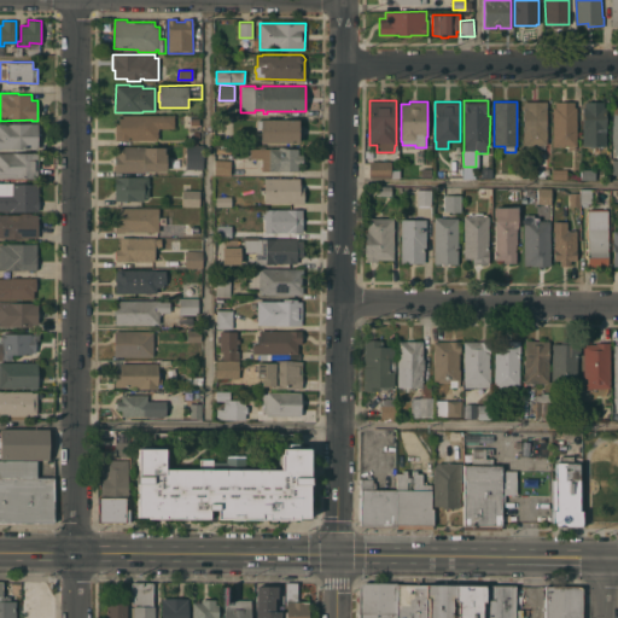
[(523,145),(523,101),(547,101),(547,145),(523,145)]
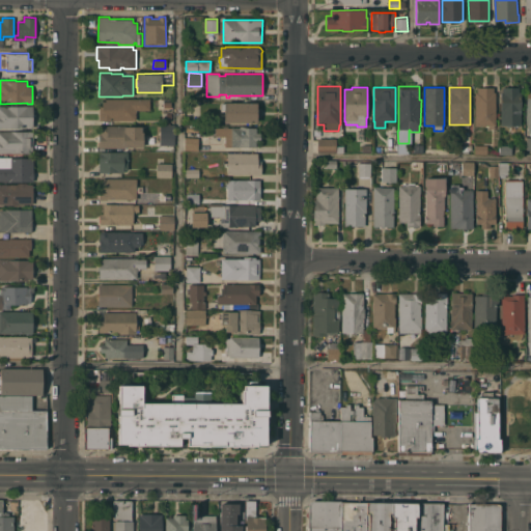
[(477,92),(477,87),(494,87),(494,92),(496,92),(496,126),(494,126),(494,128),(487,128),(487,126),(475,126),(475,92),(477,92)]
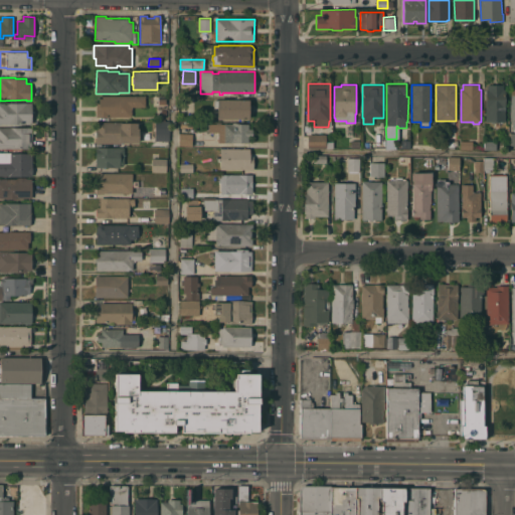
[(485,89),(488,89),(488,84),(503,84),(503,90),(505,90),(505,109),(505,121),(501,121),(501,122),(492,122),(486,122),(485,89)]
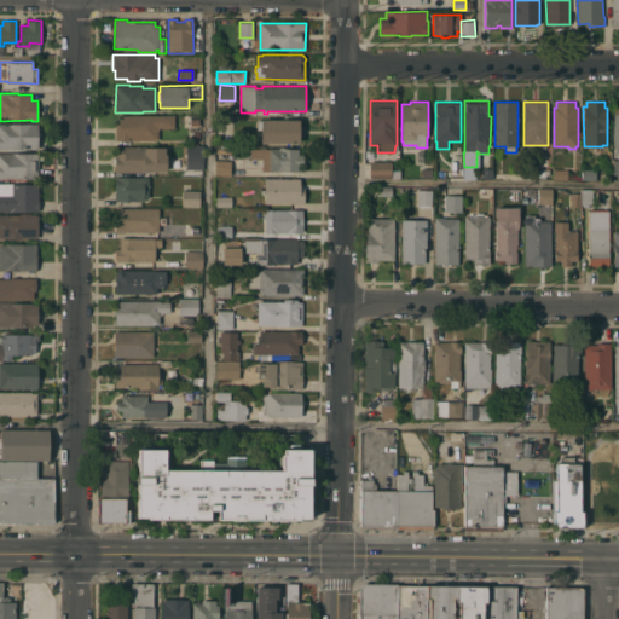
[(115,140),(115,123),(120,123),(119,115),(174,115),(174,128),(158,128),(158,140),(115,140)]
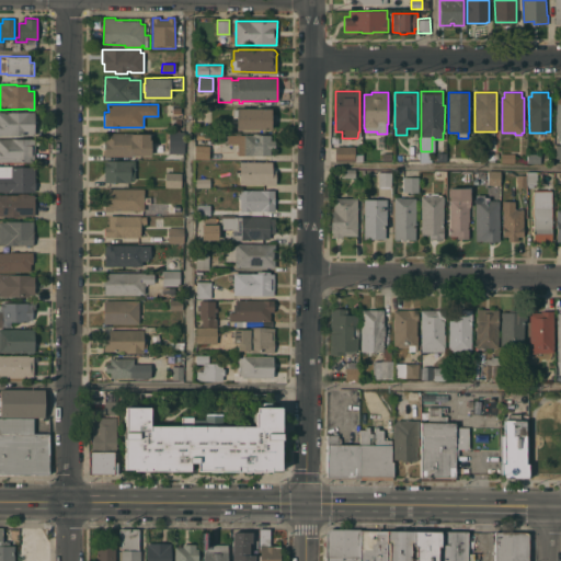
[(237,128),(237,116),(232,115),(232,109),(237,109),(272,109),(272,129),(237,128)]
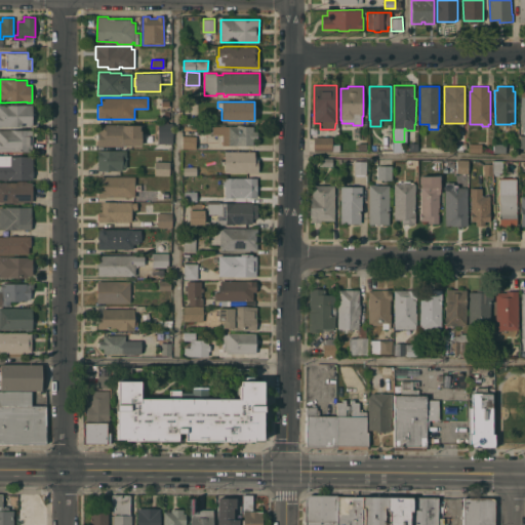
[(0,105),(32,105),(32,126),(0,126),(0,105)]
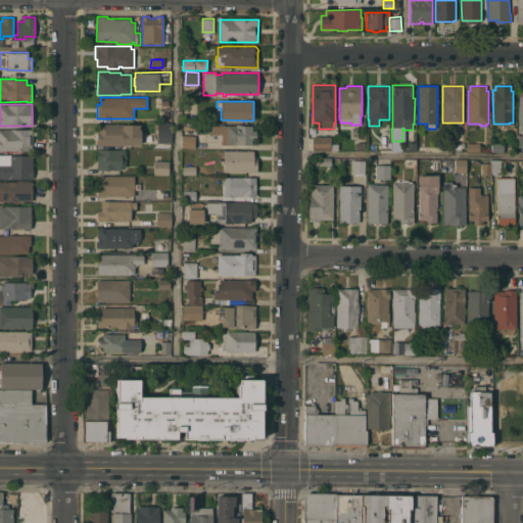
[(124,124),(124,125),(140,125),(140,130),(141,130),(141,145),(122,145),(97,145),(97,131),(98,131),(97,129),(99,125),(102,123),(103,124),(124,124)]
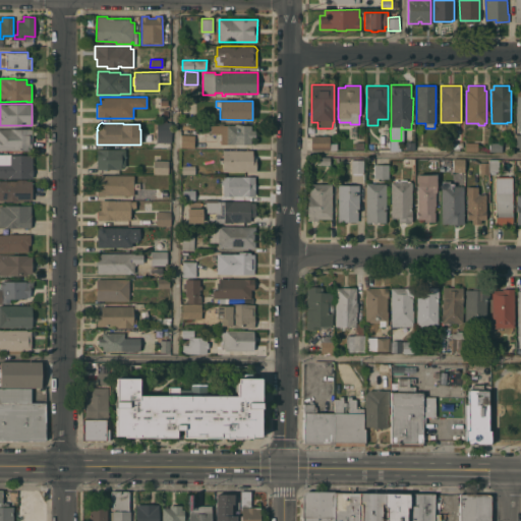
[(171,123),(171,142),(157,142),(157,123),(171,123)]
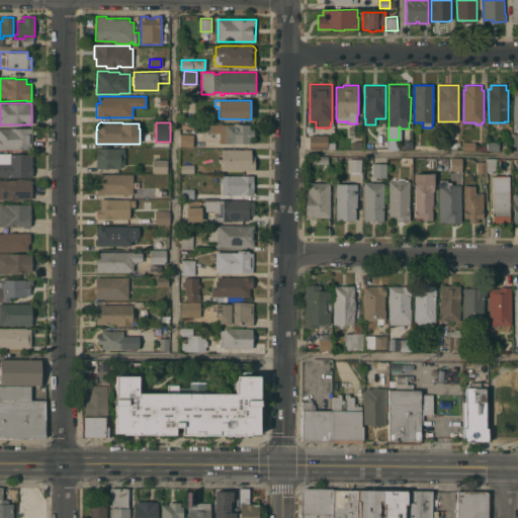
[(220,143),(220,133),(209,133),(209,124),(234,124),(234,123),(242,123),(242,124),(250,124),(250,130),(254,130),(254,139),(250,139),(250,143),(220,143)]
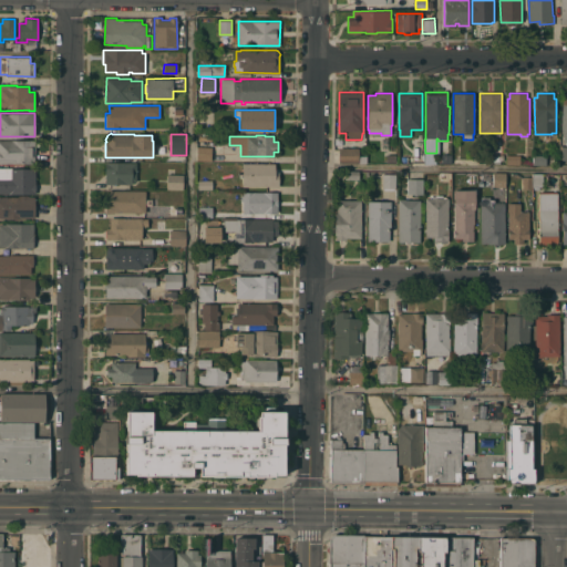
[(34,164),(0,163),(0,140),(34,140),(34,164)]
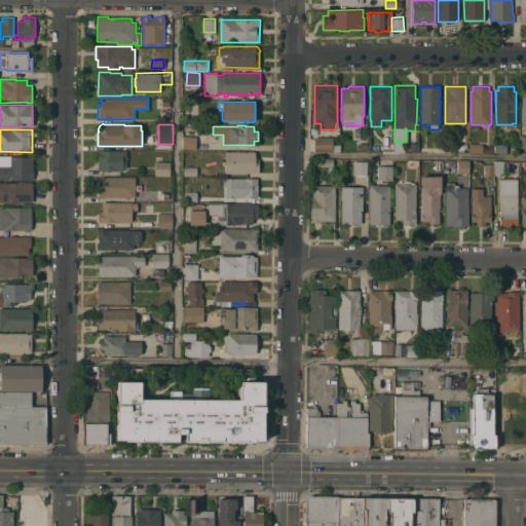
[(191,133),(191,132),(196,132),(196,133),(197,133),(197,149),(183,149),(183,133),(191,133)]
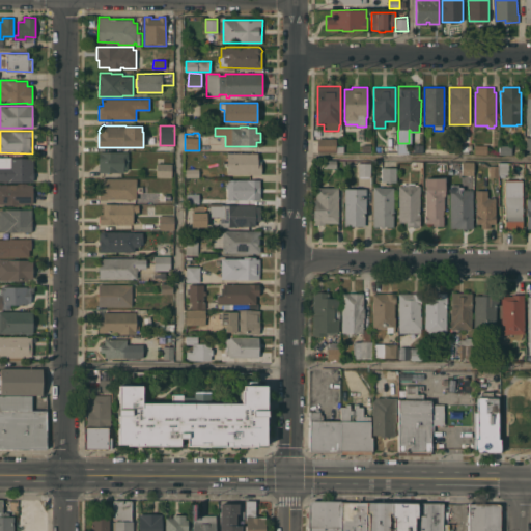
[(343,145),(343,152),(317,152),(317,138),(336,138),(336,145),(343,145)]
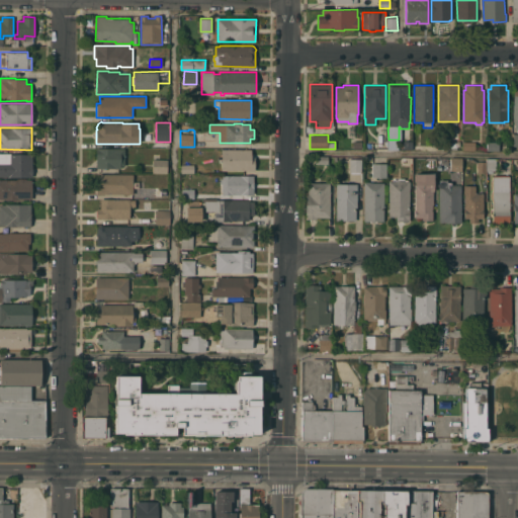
[(412,141),(413,149),(404,148),(404,141),(412,141)]
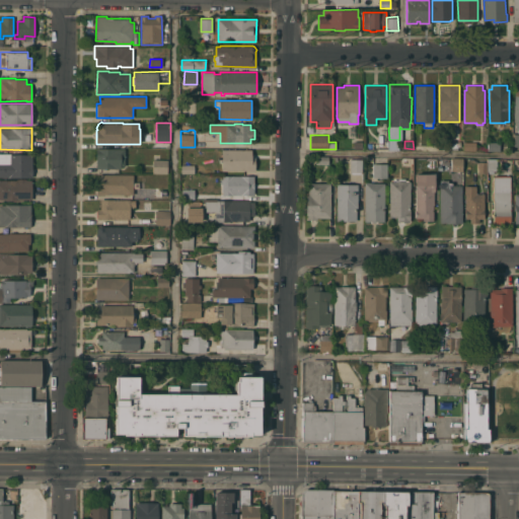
[(476,142),(475,150),(464,150),(464,142),(476,142)]
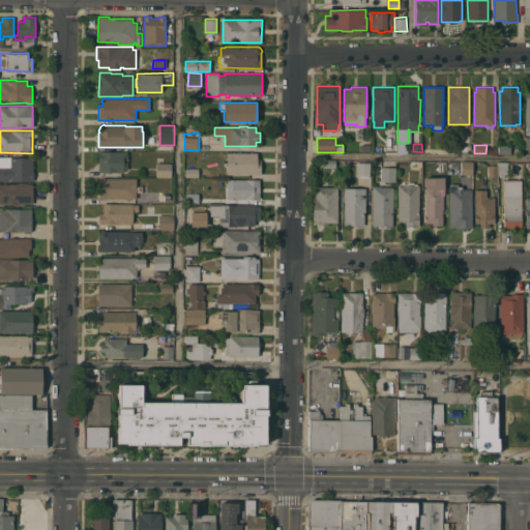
[(510,145),(510,153),(499,153),(499,145),(510,145)]
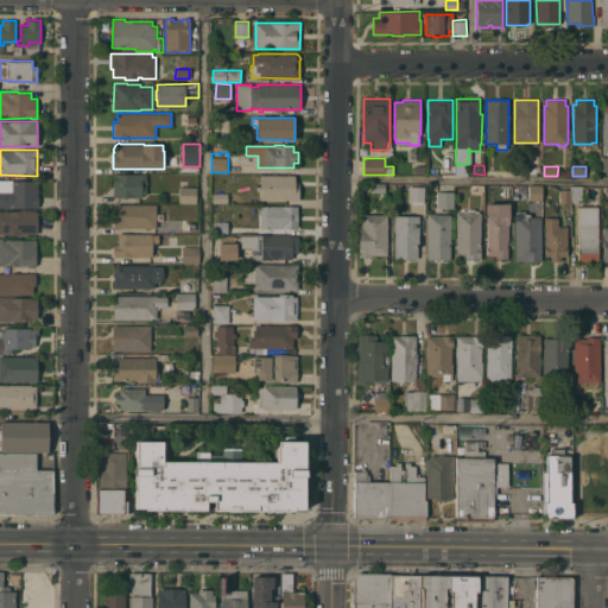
[(113,197),(113,173),(146,173),(146,195),(141,195),(141,197),(113,197)]
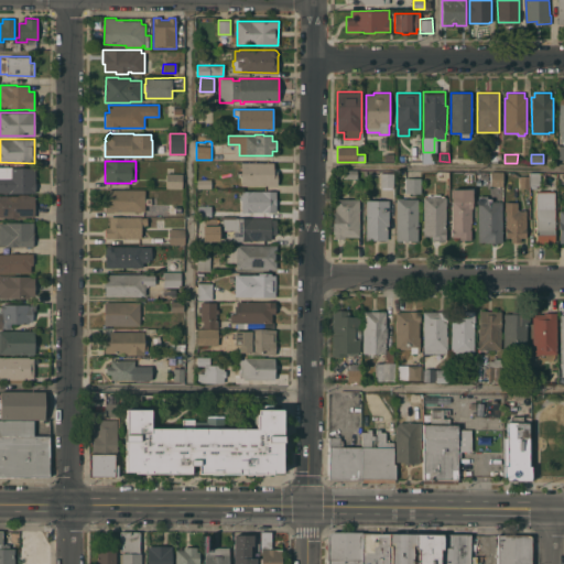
[(273,173),(278,173),(278,185),(241,185),(241,162),(273,162),(273,173)]
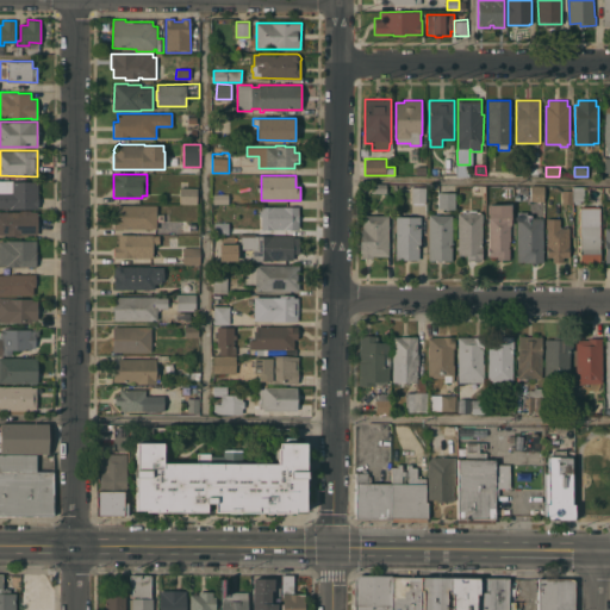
[(0,180),(13,180),(13,181),(38,181),(38,195),(38,209),(10,209),(10,207),(0,207),(0,180)]
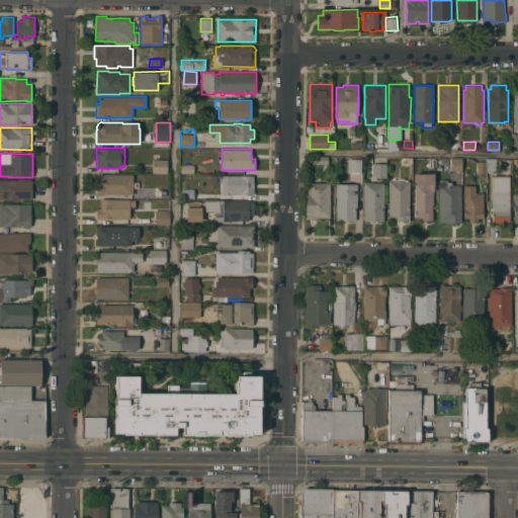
[(462,158),(461,171),(450,170),(450,158),(462,158)]
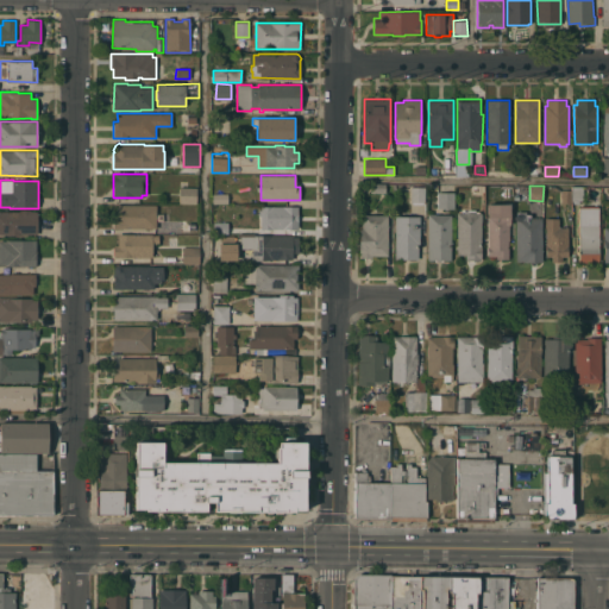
[(198,187),(196,203),(180,203),(180,187),(198,187)]
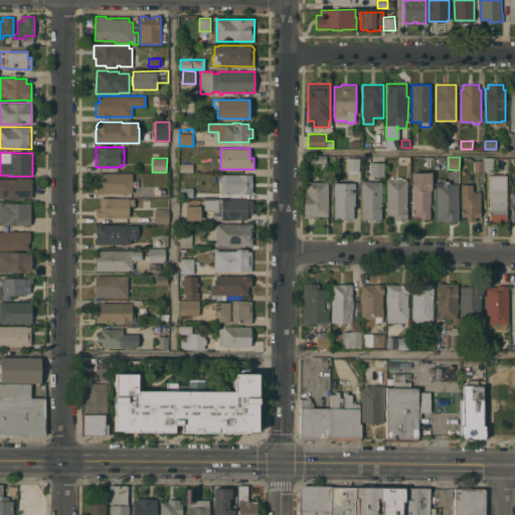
[(359,170),(347,170),(347,158),(359,158),(359,170)]
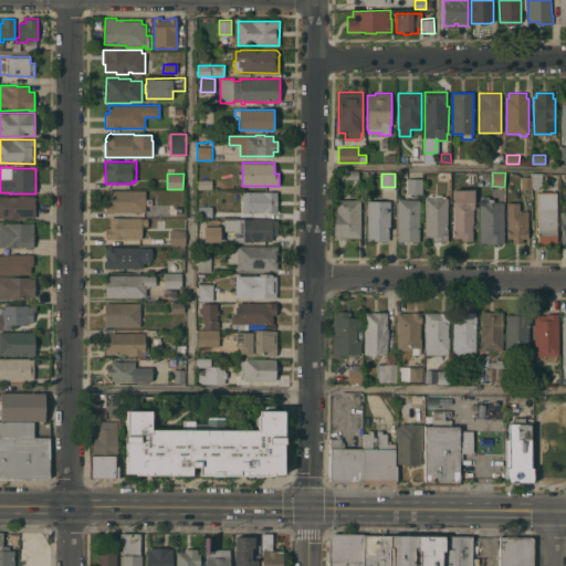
[(543,187),(540,187),(540,189),(534,189),(534,186),(533,186),(533,174),(543,174),(543,187)]
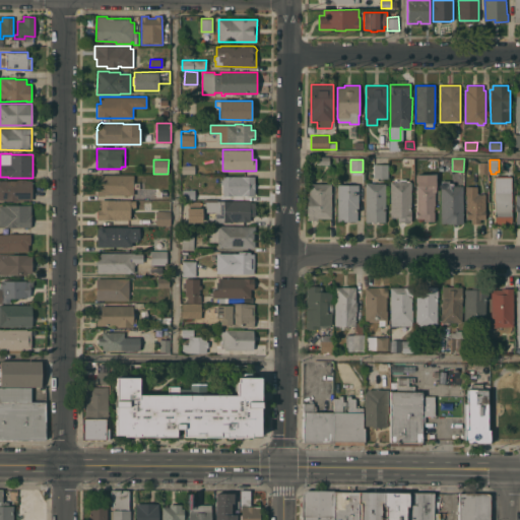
[(488,173),(479,173),(479,161),(488,161),(488,173)]
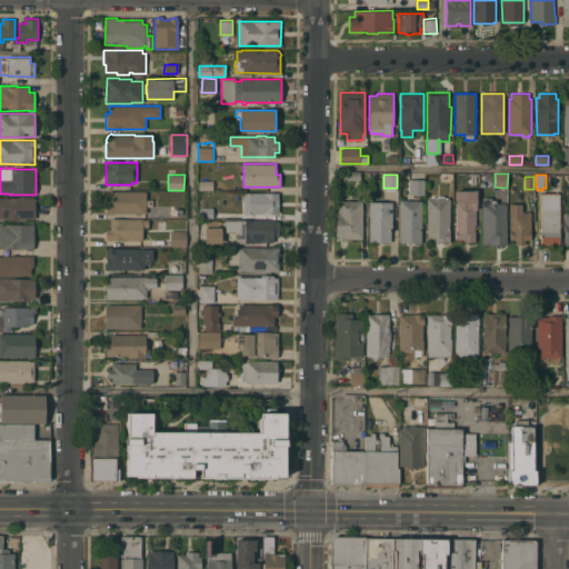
[(425,195),(409,195),(409,179),(425,179),(425,195)]
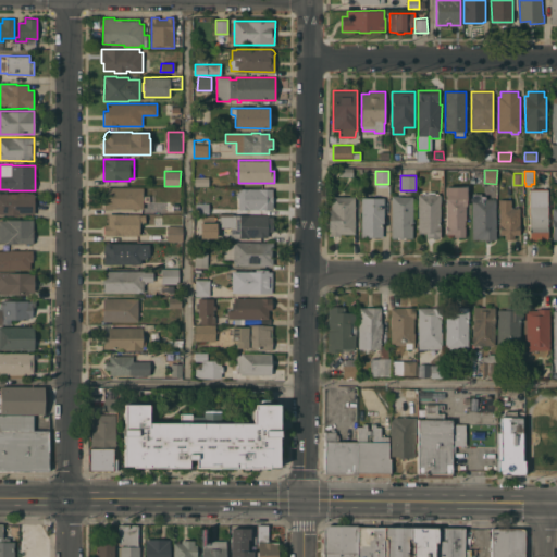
[(209,186),(195,186),(195,177),(208,176),(209,186)]
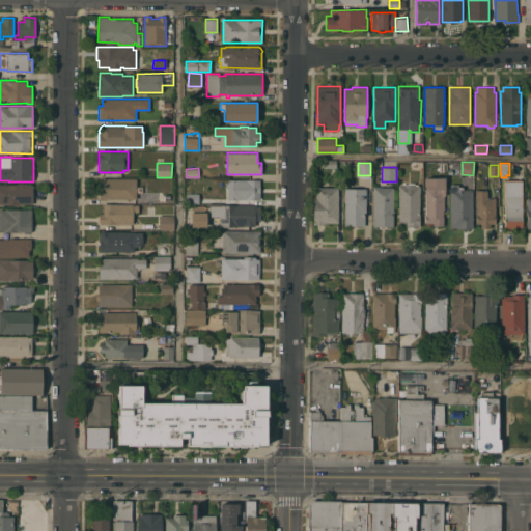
[(445,177),(445,196),(444,196),(444,210),(443,210),(443,226),(432,226),(432,223),(425,223),(425,215),(425,177),(445,177)]
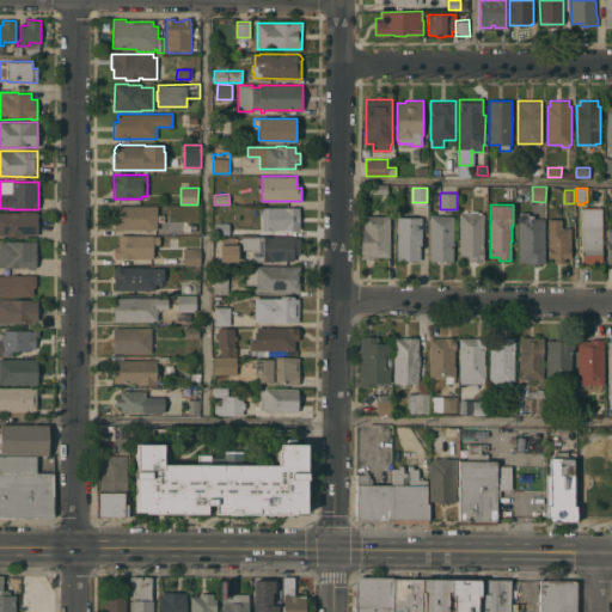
[(157,230),(123,230),(115,230),(115,215),(118,215),(118,206),(158,206),(157,230)]
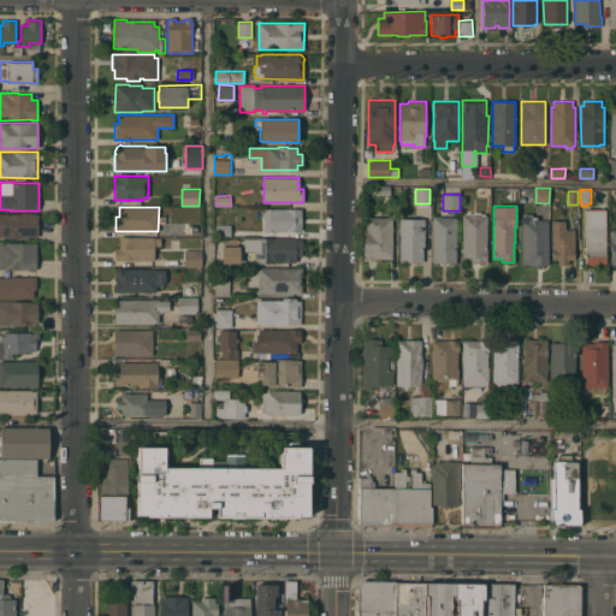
[(302,231),(277,231),(277,232),(265,232),(264,218),(262,218),(262,213),(265,213),(265,208),(302,208),(302,231)]
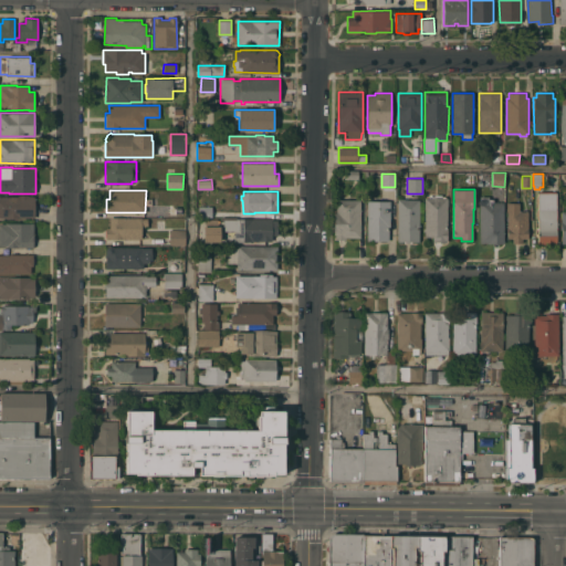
[(537,192),(538,192),(538,191),(556,191),(556,192),(556,222),(558,222),(558,224),(556,224),(556,242),(547,242),(547,244),(538,244),(537,192)]
